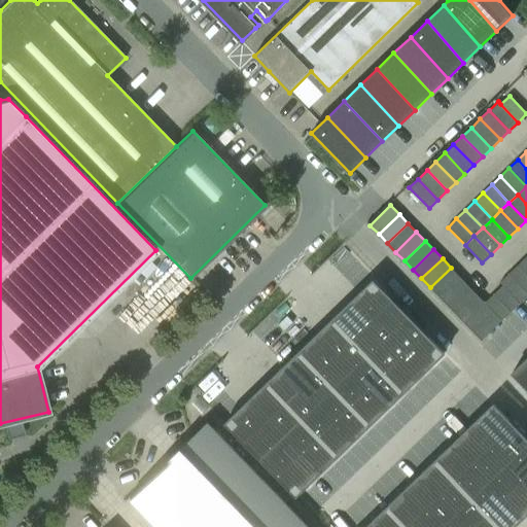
[(526,273),(519,265),(510,274),(526,291),(526,273)]
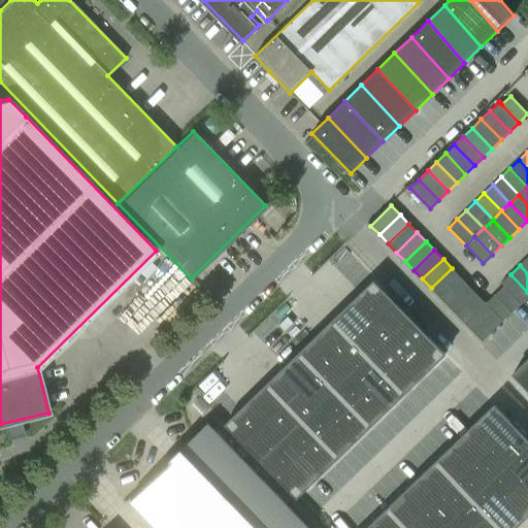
[(460,276),(452,268),(431,288),(439,297),(460,276)]
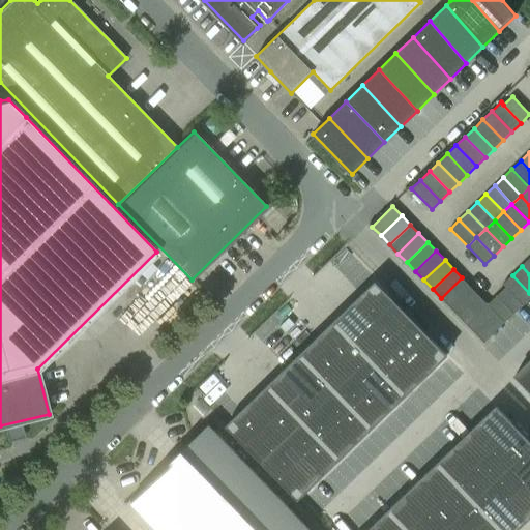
[(523,305),(529,298),(529,293),(512,275),(503,284),(505,287),(523,305)]
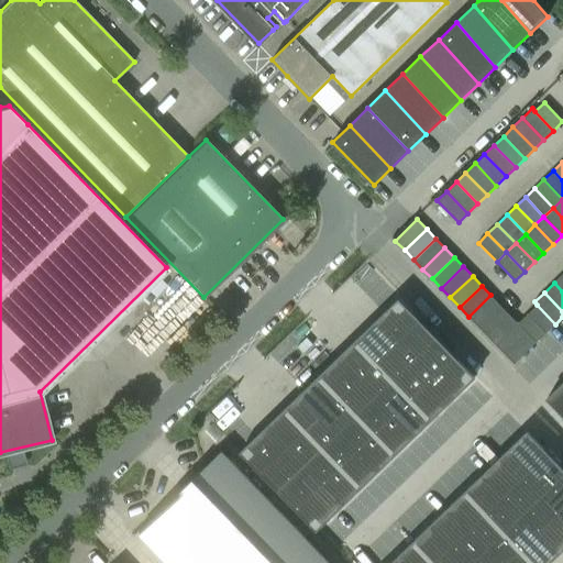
[(477,326),(500,305),(490,295),(468,317),(477,326)]
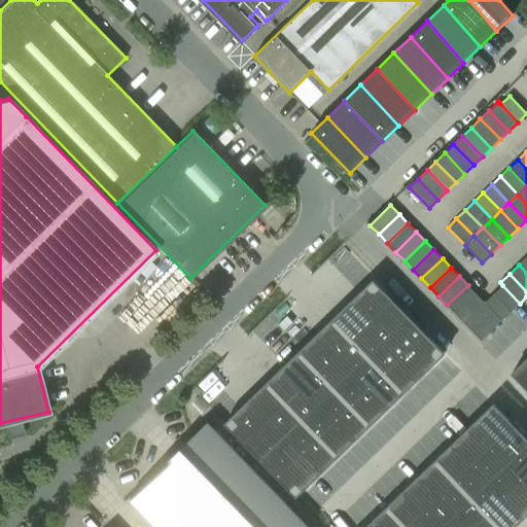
[(375,280),(332,320),(372,361),(387,346),(414,320),(375,280)]
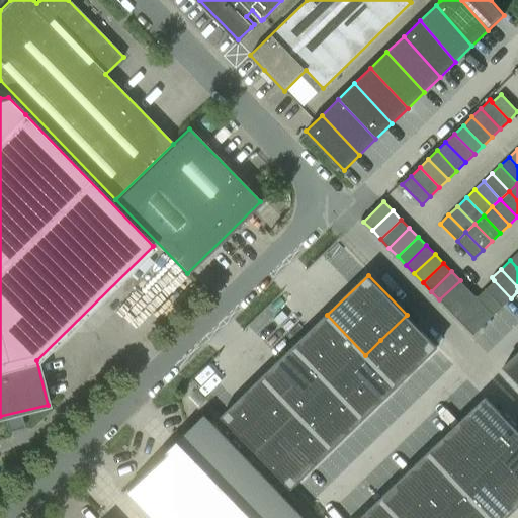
[(460,280),(439,299),(448,309),(468,288),(460,280)]
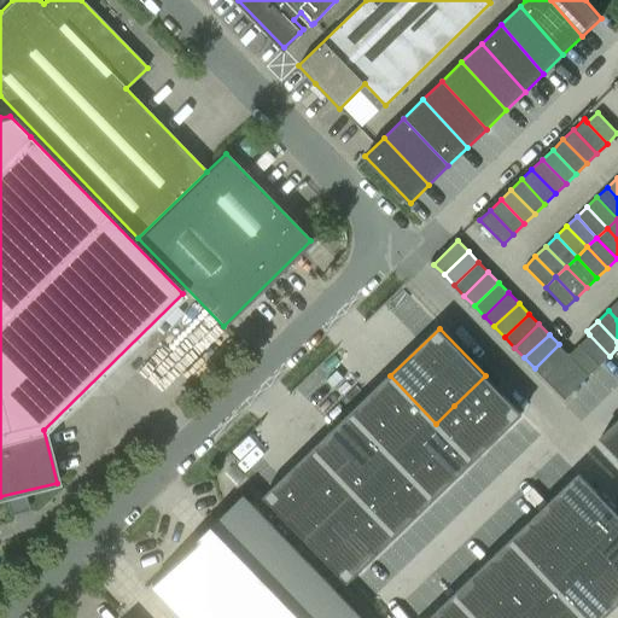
[(610,356),(589,334),(579,345),(600,366),(610,356)]
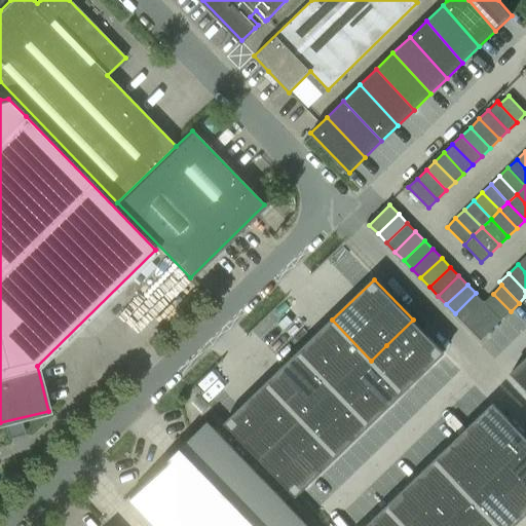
[(476,293),(455,313),(481,340),(501,320),(484,302),(476,293)]
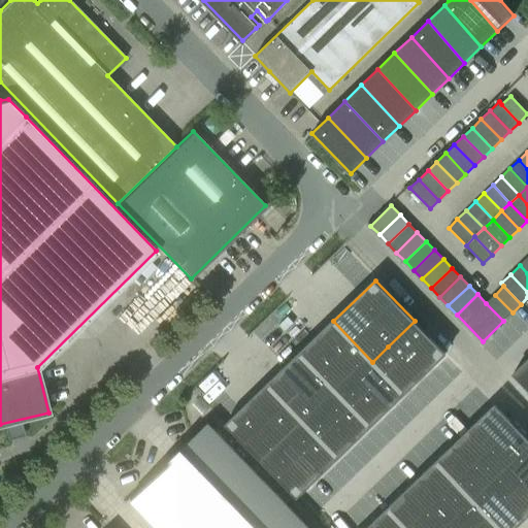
[(513,312),(495,295),(486,303),(503,321),(513,312)]
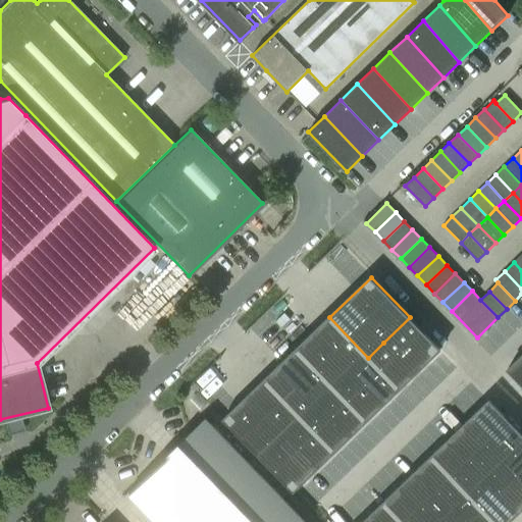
[(329,317),(298,348),(336,387),(352,373),(368,358),(329,317)]
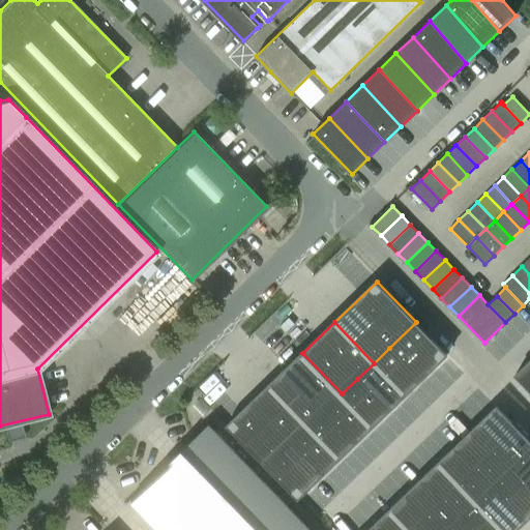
[(416,322),(389,348),(421,380),(447,355),(416,322)]
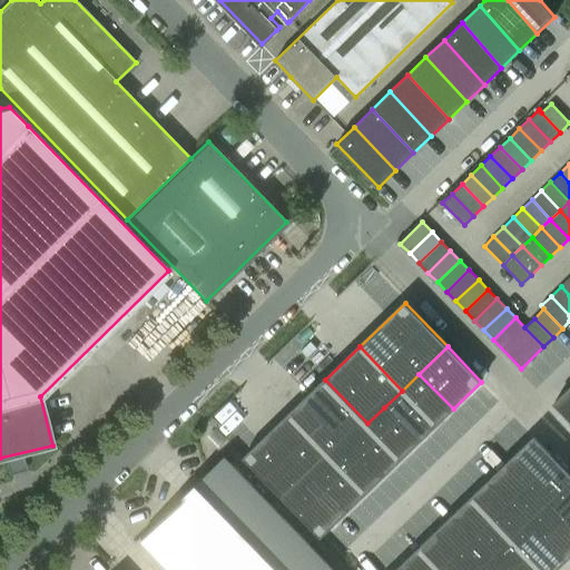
[(419,374),(402,391),(435,425),(453,409),(419,374)]
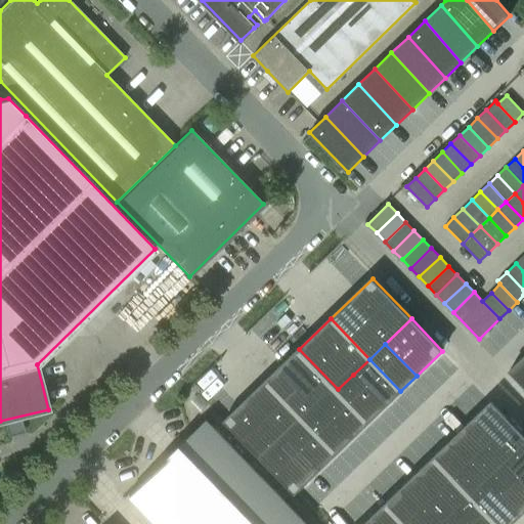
[(299,349),(267,380),(306,420),(321,404),(338,389),(299,349)]
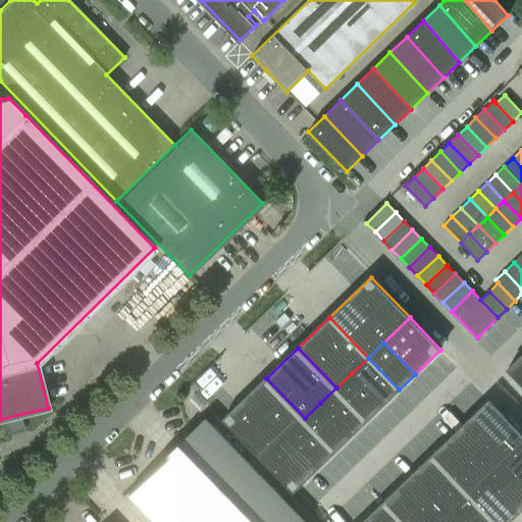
[(521,354),(508,369),(521,383),(521,354)]
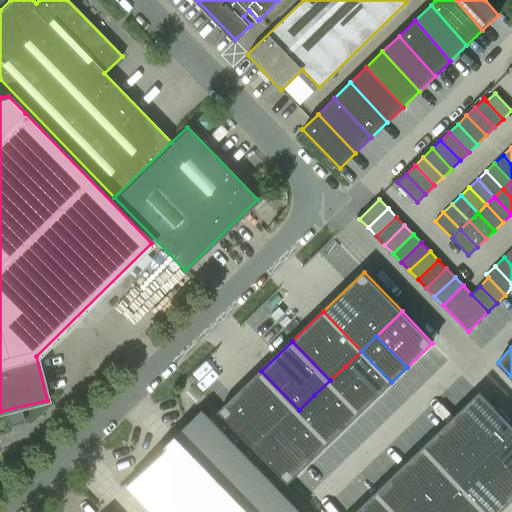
[(361,351),(345,366),(376,397),(391,382),(361,351)]
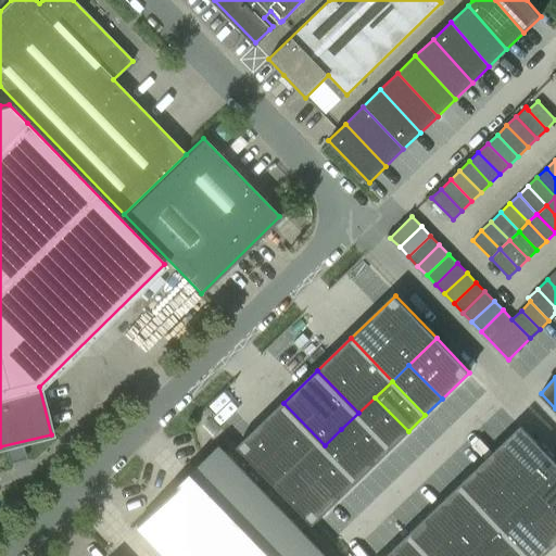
[(375,397),(358,413),(391,447),(408,431),(375,397)]
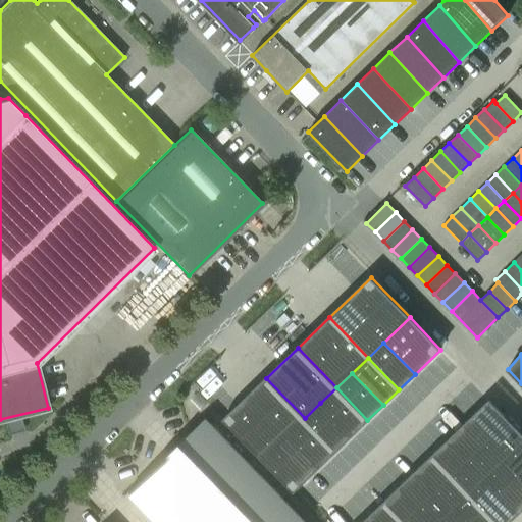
[(266,378),(224,419),(263,459),(289,433),(305,418),(266,378)]
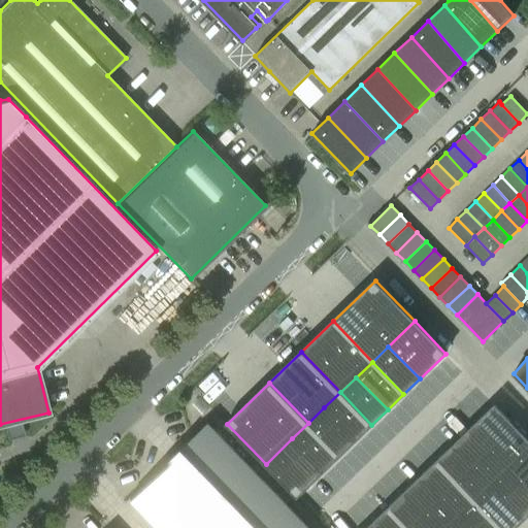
[(340,392),(324,407),(356,440),(371,425),(340,392)]
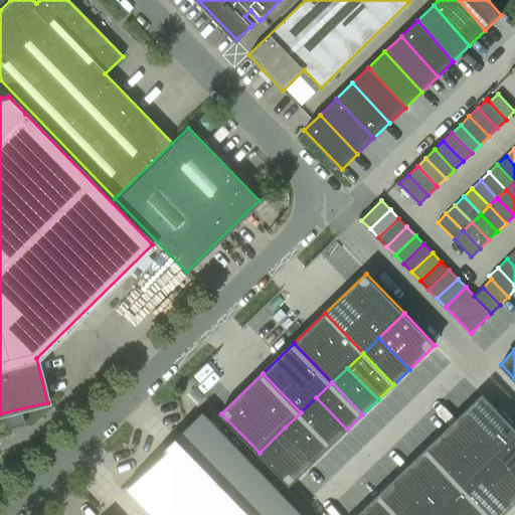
[(514,427),(483,394),(458,418),(493,454),(514,432),(514,427)]
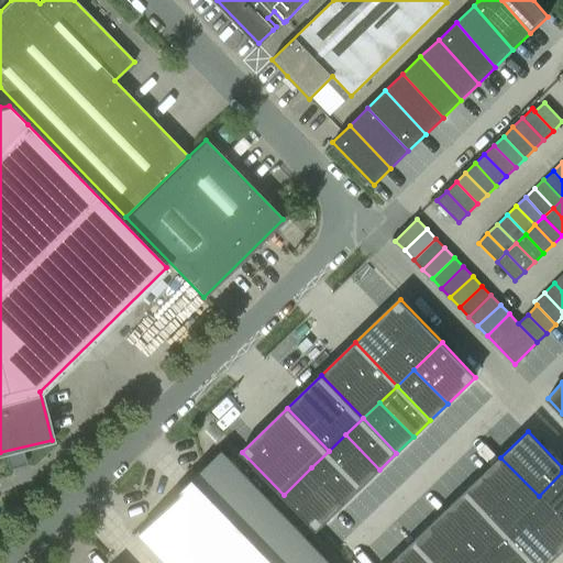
[(345,434),(329,451),(362,486),(379,470),(345,434)]
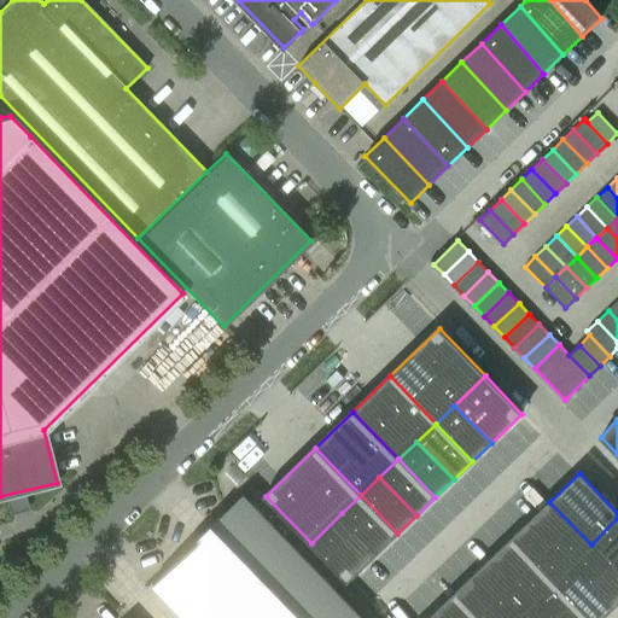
[(361,617),(243,495),(150,586),(181,617),(361,617)]
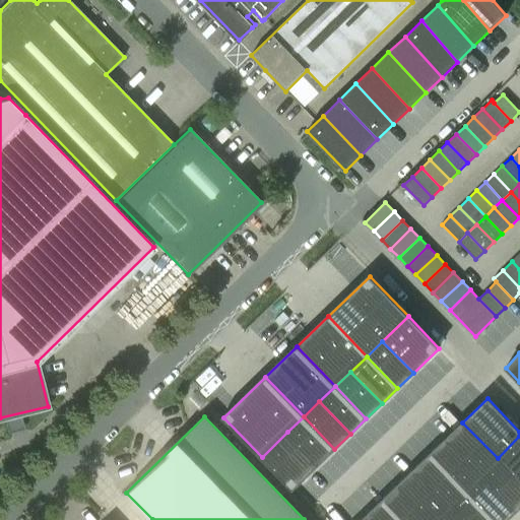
[(304,416),(287,432),(319,464),(334,449),(304,416)]
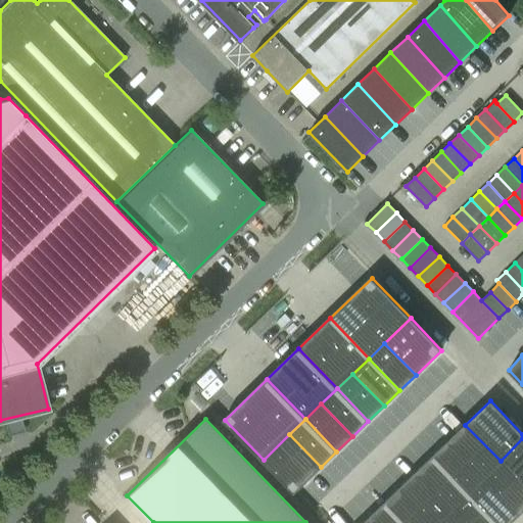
[(465,425),(448,440),(484,477),(501,461),(465,425)]
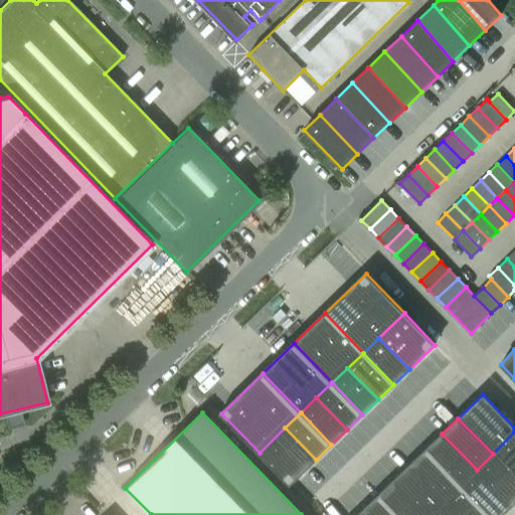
[(285,427),(260,453),(290,484),(316,460),(285,427)]
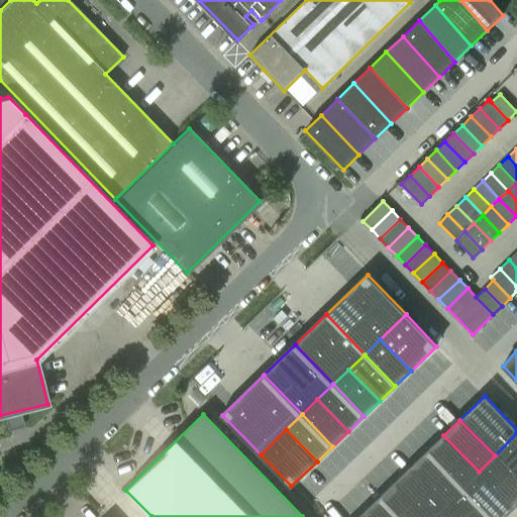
[(516,433),(495,455),(516,479),(516,433)]
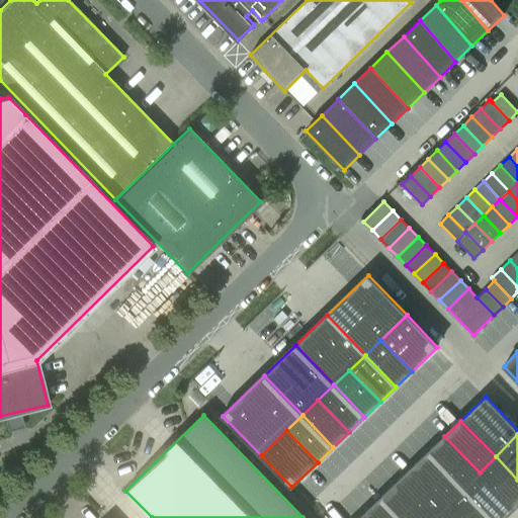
[(444,436),(429,451),(463,488),(480,472),(444,436)]
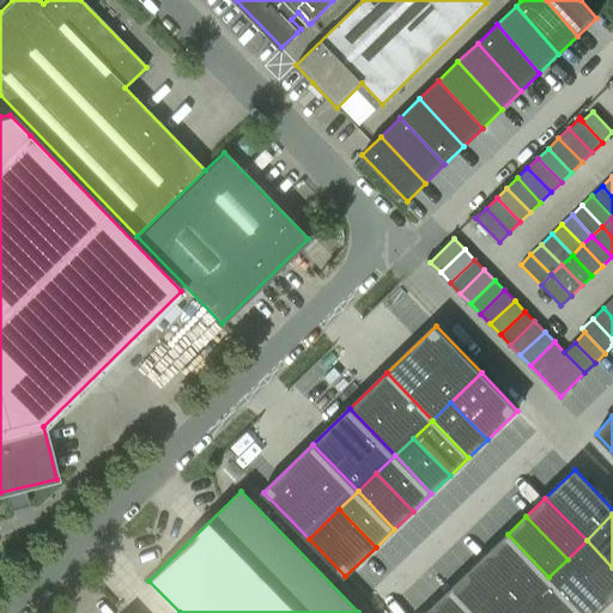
[(508,534),(489,552),(529,595),(548,577),(508,534)]
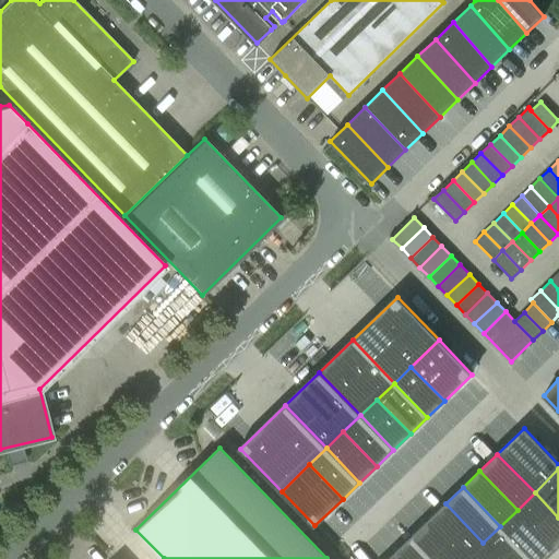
[(558,518),(535,492),(518,510),(556,548),(558,545),(558,518)]
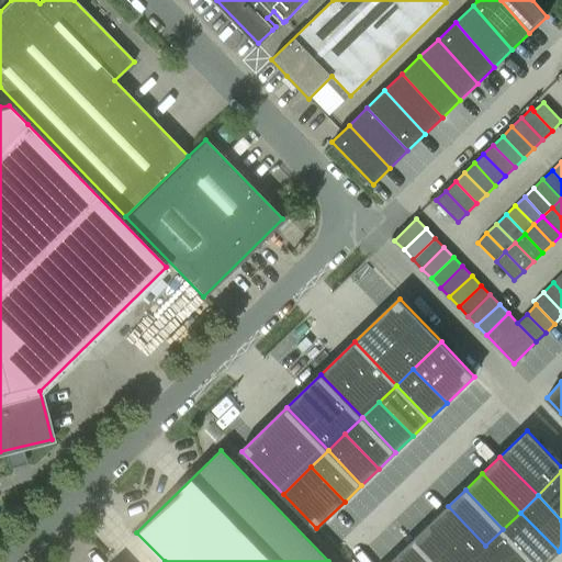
[(448,506),(430,524),(468,561),(469,561),(485,546),(448,506)]
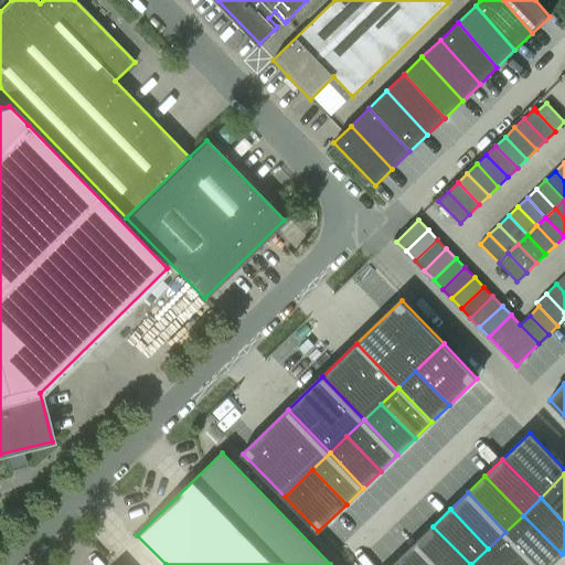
[(523,515),(505,532),(537,564),(550,564),(562,554),(523,515)]
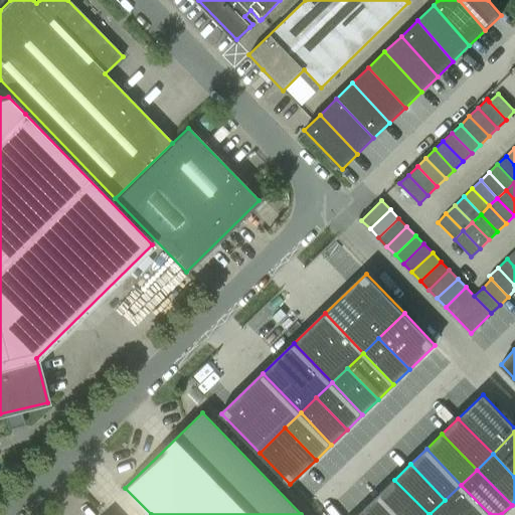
[(428,514),(394,480),(378,495),(397,514),(428,514)]
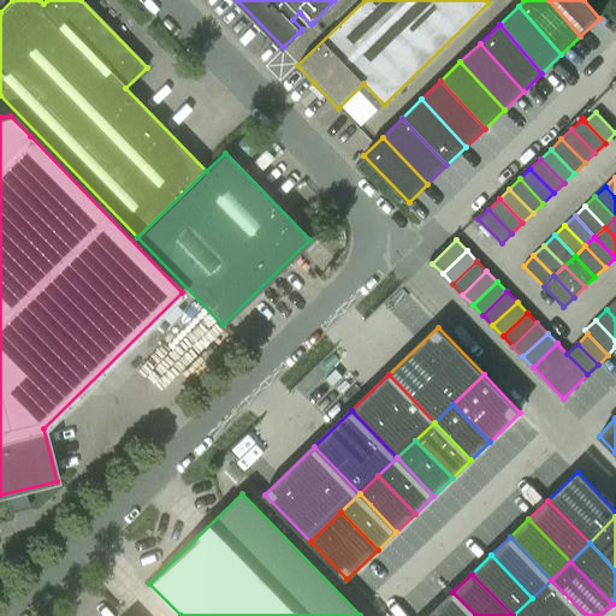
[(586,615),(551,580),(532,598),(549,615),(586,615)]
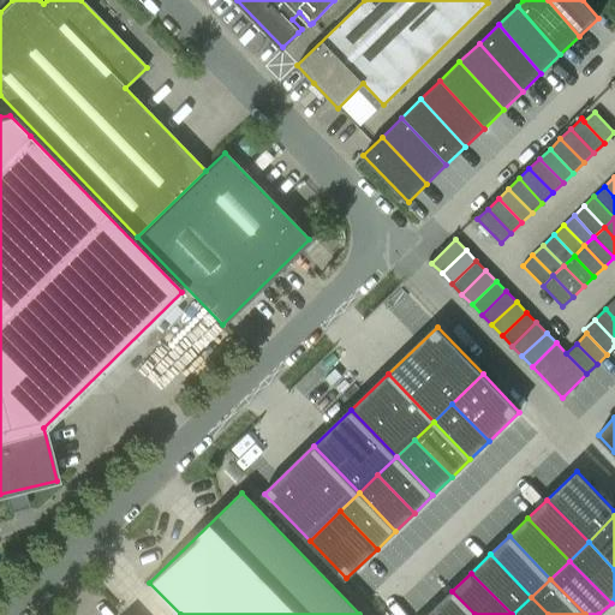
[(475,614),(452,591),(433,609),(439,614),(475,614)]
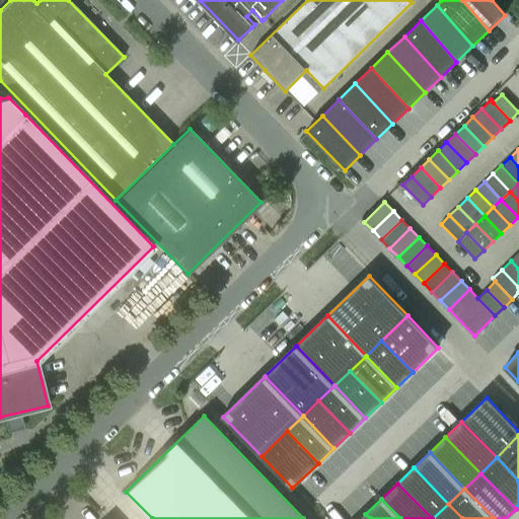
[(462,518),(448,504),(433,518),(462,518)]
